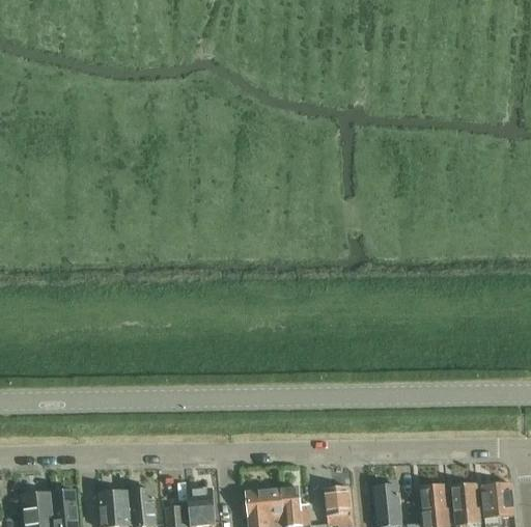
[(468,526),(480,526),(476,481),(452,484),(456,525),(468,524),(468,526)]
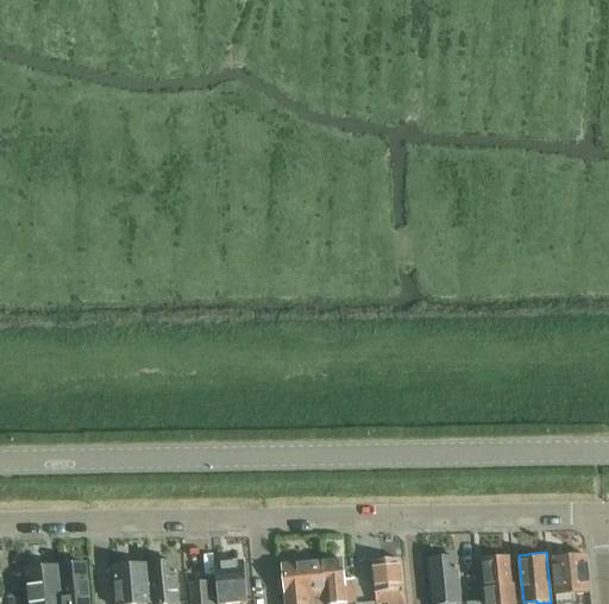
[(552,554),(557,602),(557,603),(577,602),(575,590),(588,589),(584,552),(552,554)]
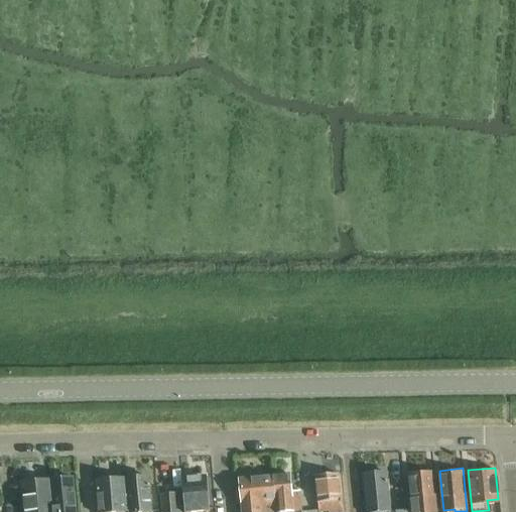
[(410,511),(436,511),(433,469),(409,472),(411,498),(409,498),(410,511)]
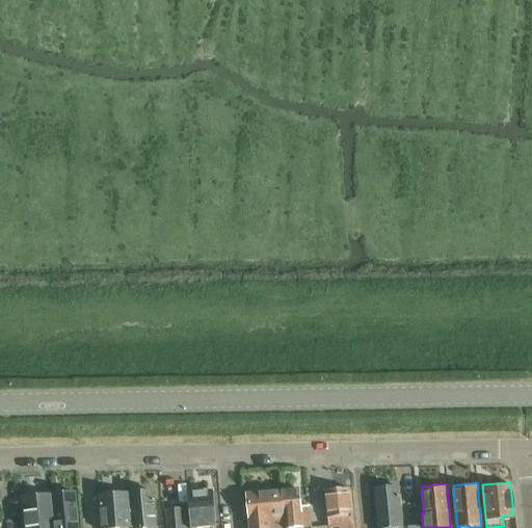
[(373,486),(377,527),(419,527),(419,524),(405,525),(405,527),(403,527),(390,527),(390,526),(402,525),(398,484),(373,486)]
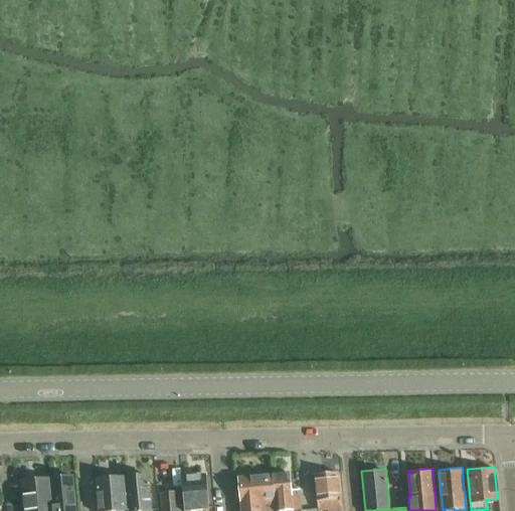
[(272,473),(276,510),(300,510),(300,508),(302,508),(299,470),(272,473)]
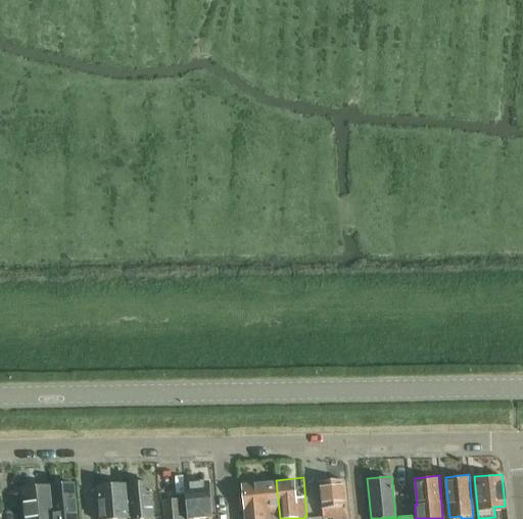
[(322,515),(306,516),(304,516),(304,518),(339,518),(346,518),(342,477),(319,479),(322,515)]
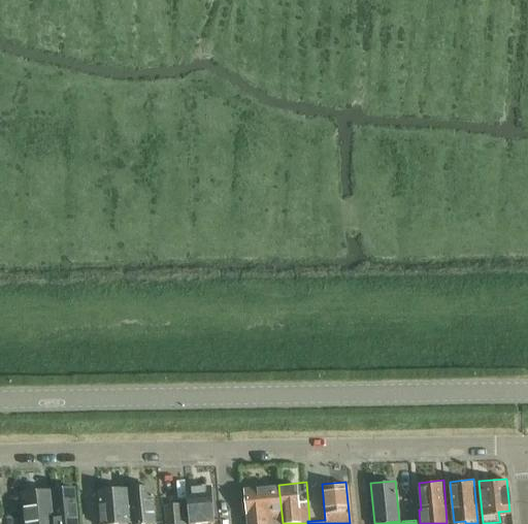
[(128,487),(131,521),(131,523),(155,522),(151,485),(128,487)]
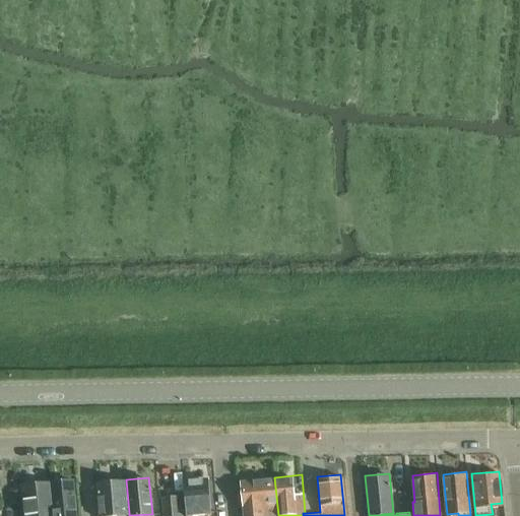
[(186,514),(210,512),(207,477),(183,479),(186,514)]
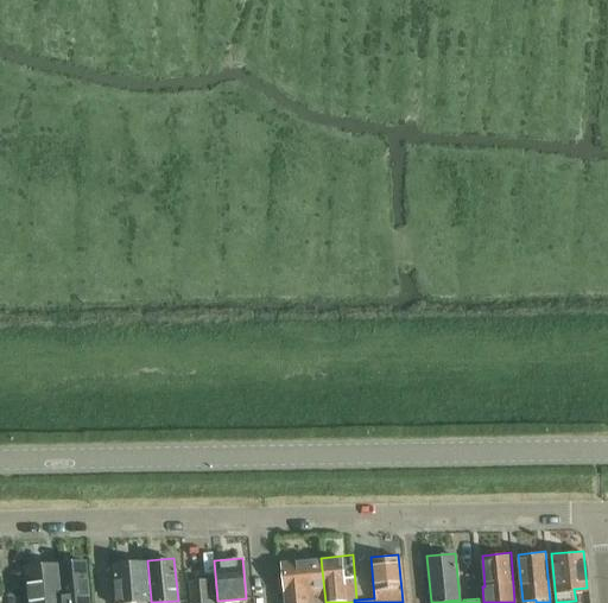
[(324,602),(321,558),(282,562),(284,591),(285,591),(285,602),(324,602)]
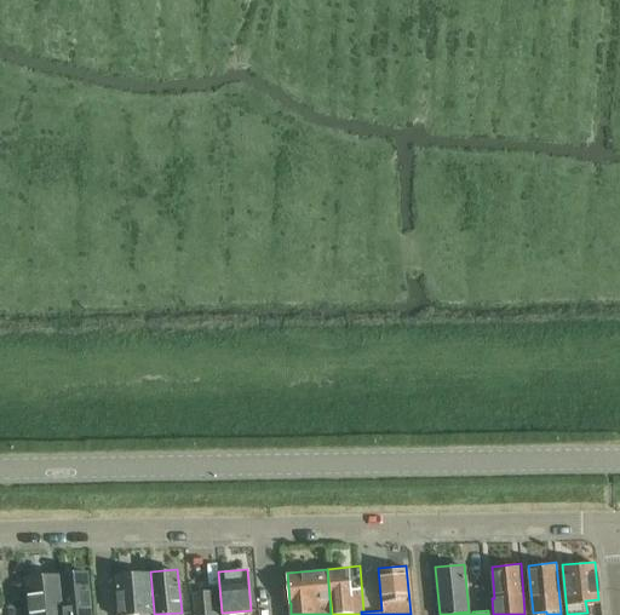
[(59,573),(62,614),(90,614),(86,570),(59,573)]
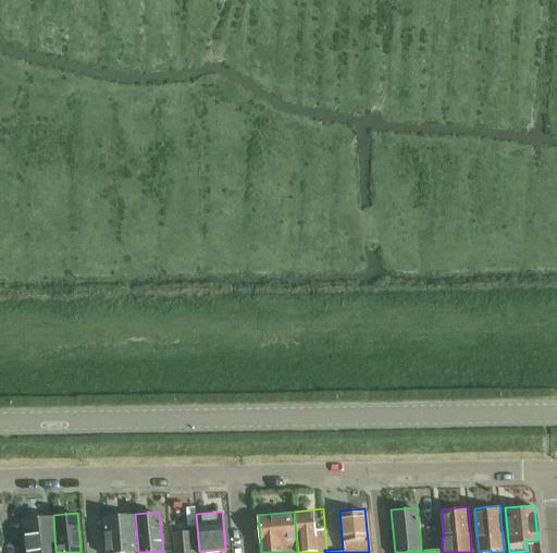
[(106,552),(138,550),(135,514),(102,517),(106,552)]
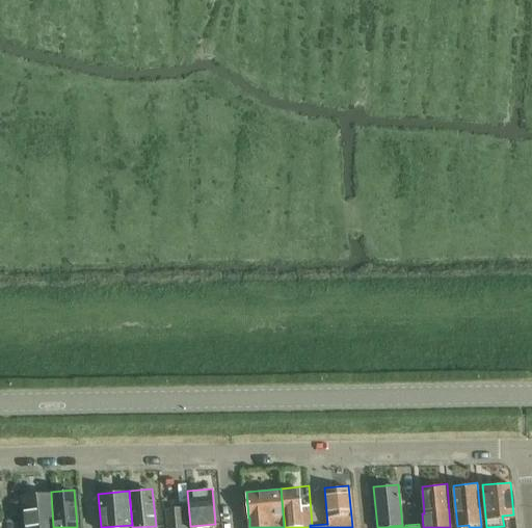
[(25,527),(53,527),(51,492),(23,495),(25,527)]
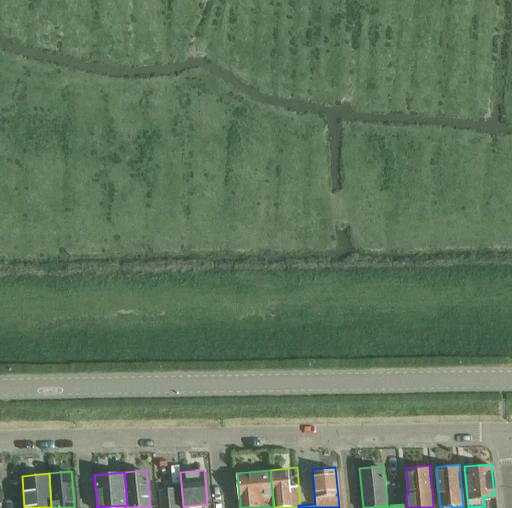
[(177,485),(158,487),(159,507),(163,507),(179,507),(177,485)]
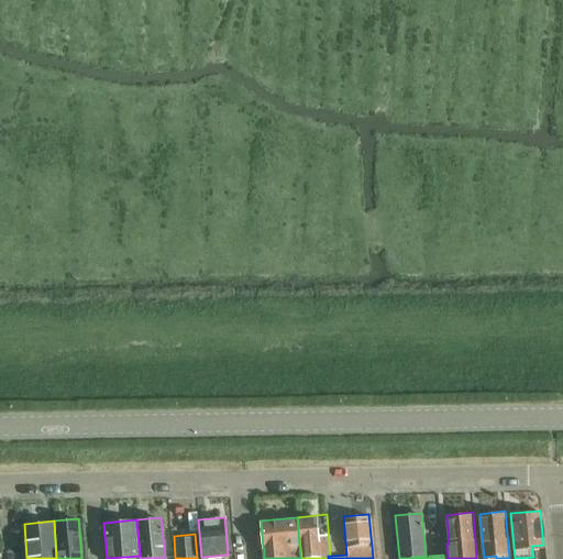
All buildings are outlined.
